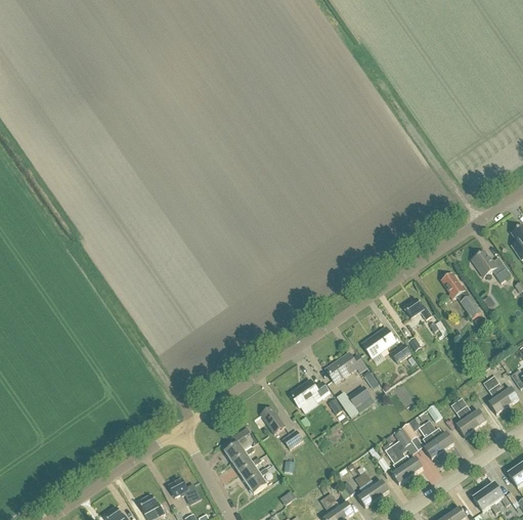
[(521,260),(522,258),(522,226),(522,225),(511,233),(517,242),(511,246),(521,260)]
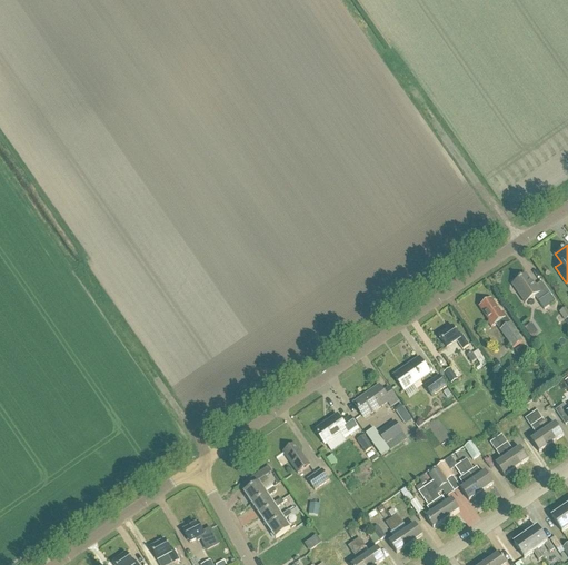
[(554,300),(540,280),(532,285),(525,273),(520,276),(519,276),(517,277),(517,278),(511,283),(524,300),(534,294),(542,308),(554,300)]
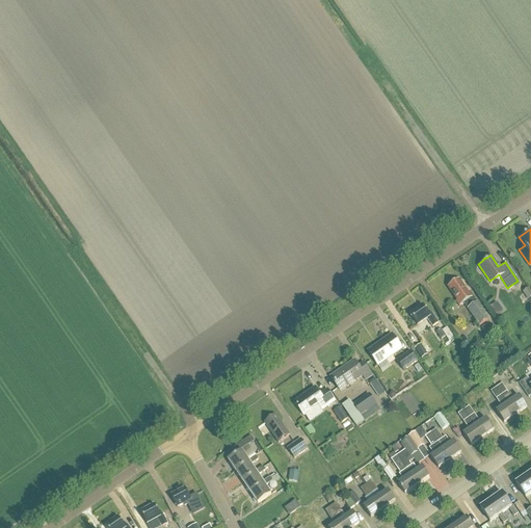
[(455,299),(458,304),(465,299),(469,306),(467,307),(479,323),(487,317),(476,300),(472,295),(472,294),(469,290),(467,291),(458,278),(447,285),(456,298),(455,299)]
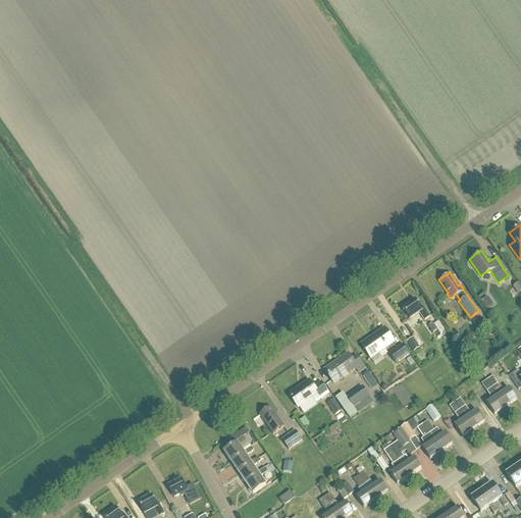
[(413,297),(401,306),(409,317),(418,310),(423,318),(429,314),(422,305),(420,306),(413,297)]
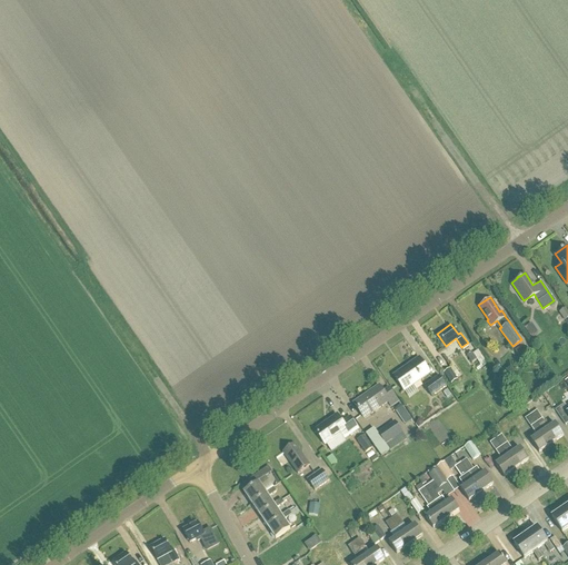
[(527,350),(521,343),(515,348),(520,356),(527,350)]
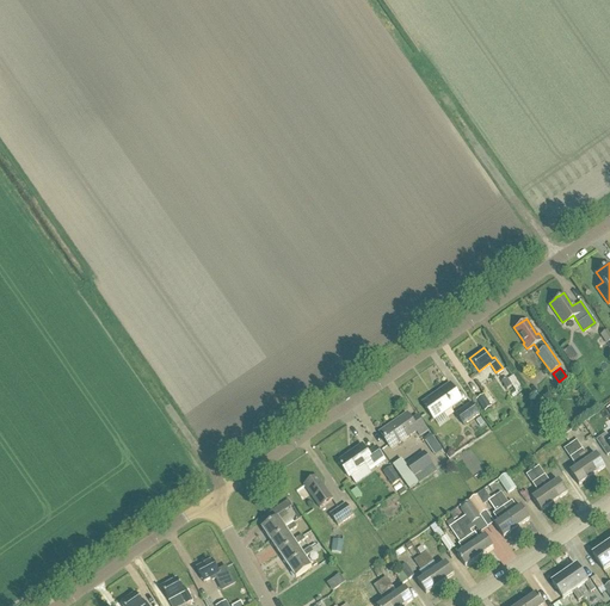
[(501,378),(510,390),(516,387),(512,382),(512,383),(506,375),(501,378)]
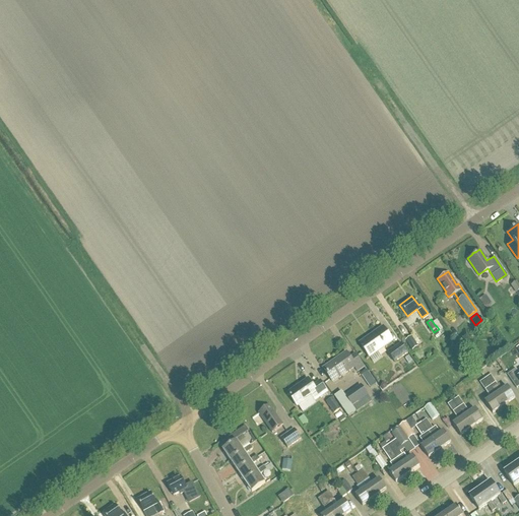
[(361,341),(369,355),(392,338),(382,324),(369,333),(370,335),(361,341)]
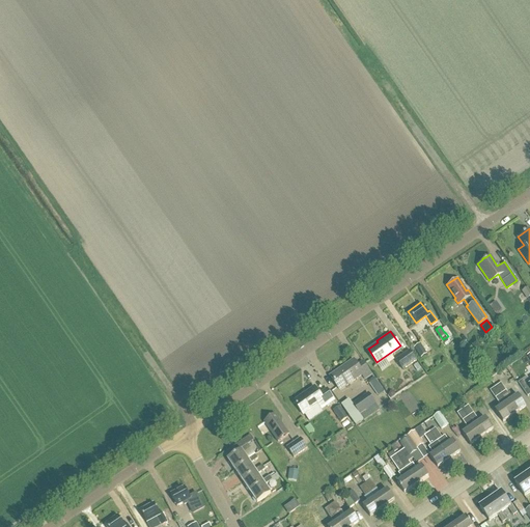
[(420,340),(414,344),(421,355),(427,351),(420,340)]
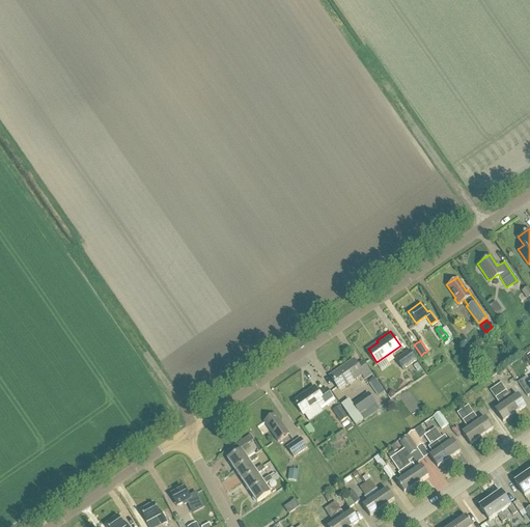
[(395,358),(402,368),(416,358),(409,348),(395,358)]
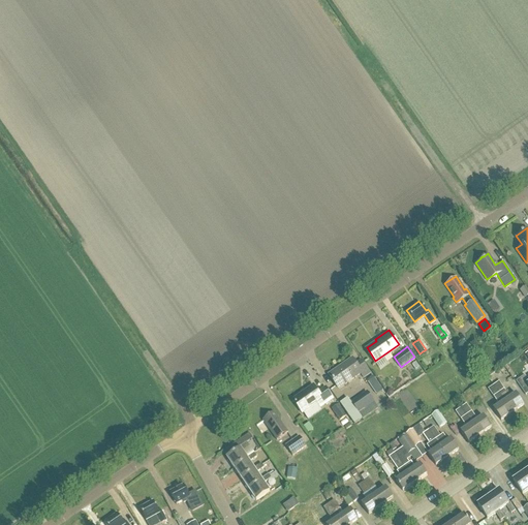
[(328,372),(338,387),(360,371),(363,375),(369,370),(361,358),(355,362),(351,356),(328,372)]
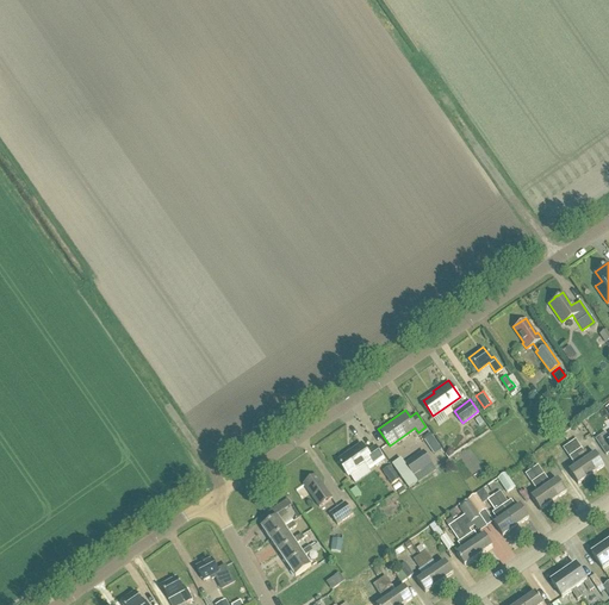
[(608,449),(608,436),(604,430),(594,437),(604,453),(608,449)]
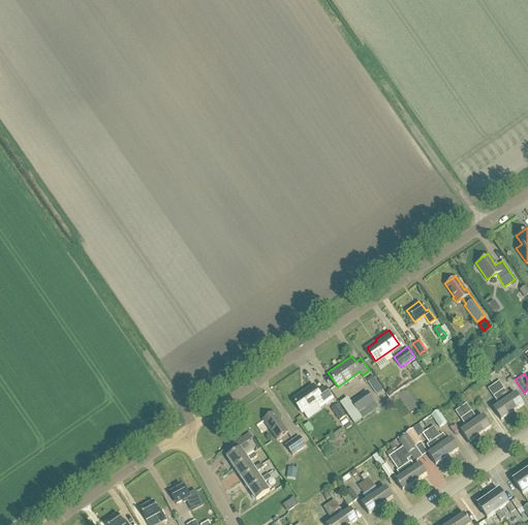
[(333,395),(324,383),(317,390),(312,382),(291,397),(301,411),(316,400),(319,404),(333,395)]
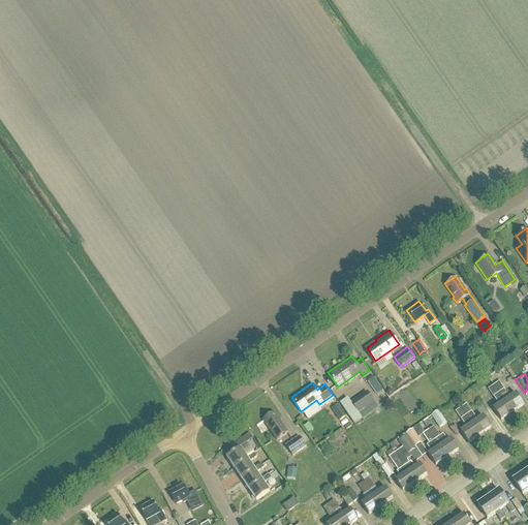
[(351,400),(359,410),(375,399),(368,389),(351,400)]
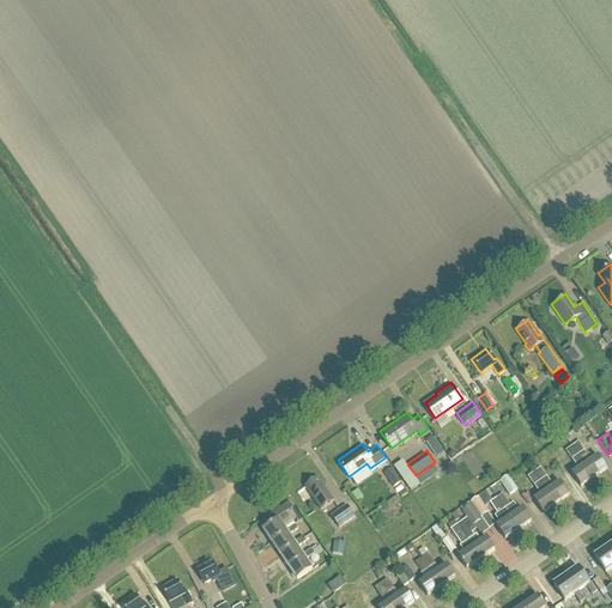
[(410,487),(418,481),(403,457),(393,464),(410,487)]
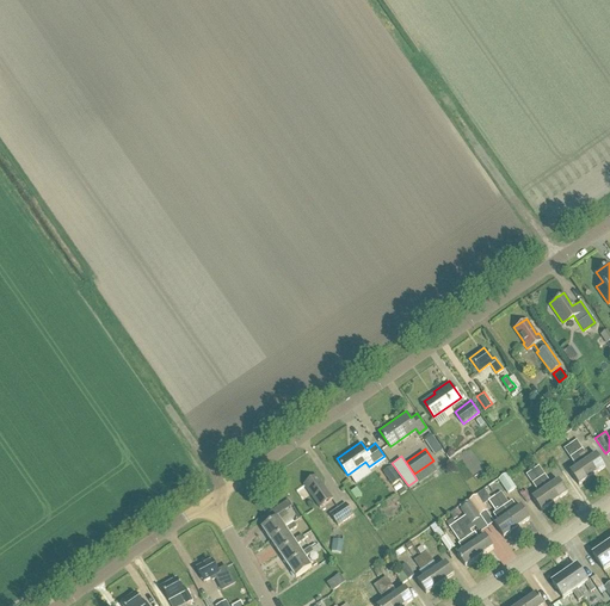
[(400,477),(390,464),(382,469),(392,482),(400,477)]
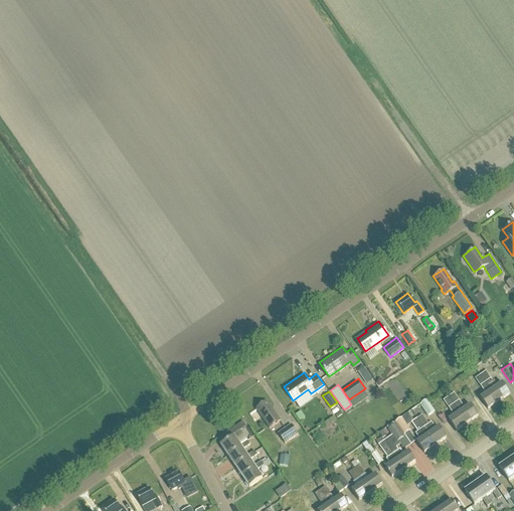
[(437,410),(429,398),(421,403),(429,415),(437,410)]
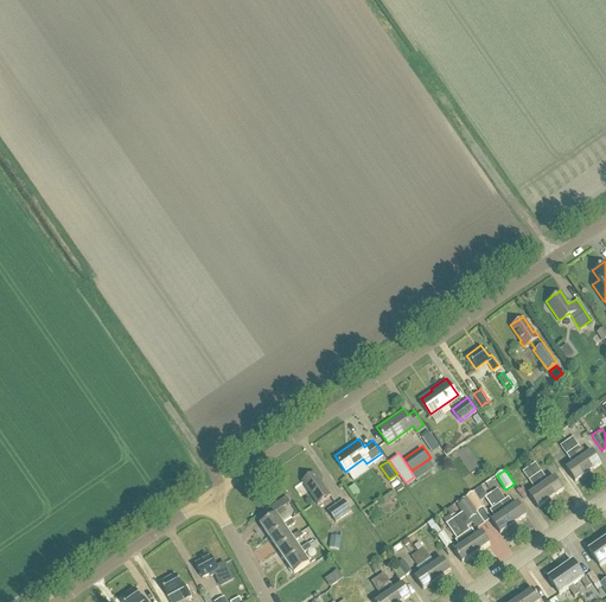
[(330,494),(313,471),(301,480),(317,503),(330,494)]
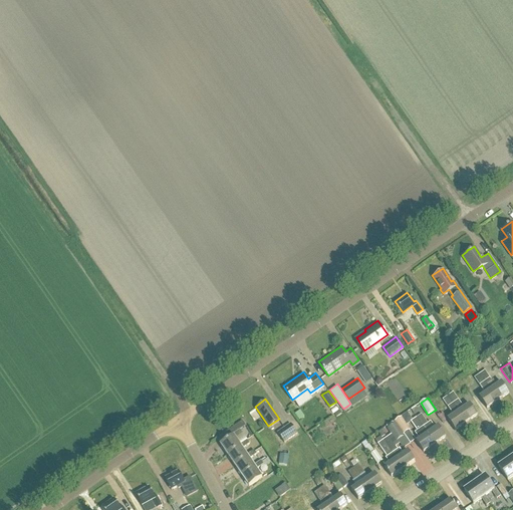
[(397,415),(404,429),(411,425),(404,411),(397,415)]
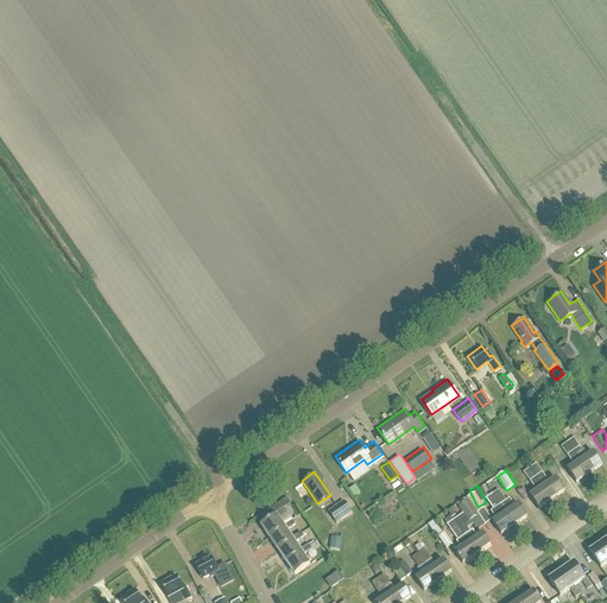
[(491,490),(512,522),(526,514),(517,501),(516,502),(510,495),(506,497),(499,486),(491,490)]
